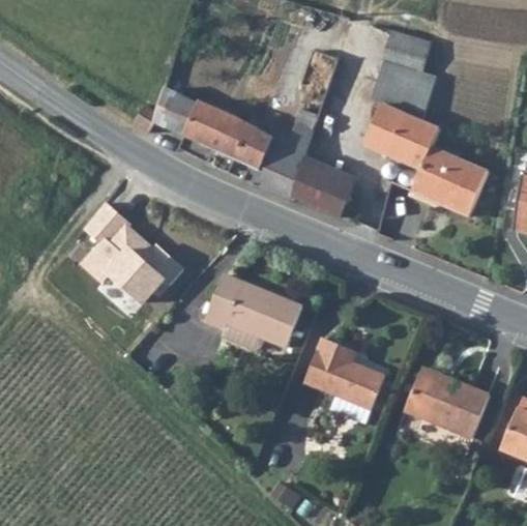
[(334,28),(332,37),(339,38),(348,13),(334,9),(330,27),(334,28)]
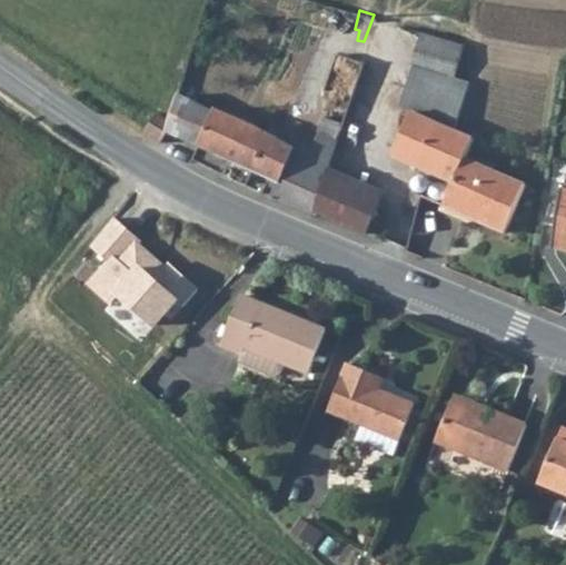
[(408,110),(389,152),(427,168),(440,122),(464,38),(421,27),(398,106),(408,110)]
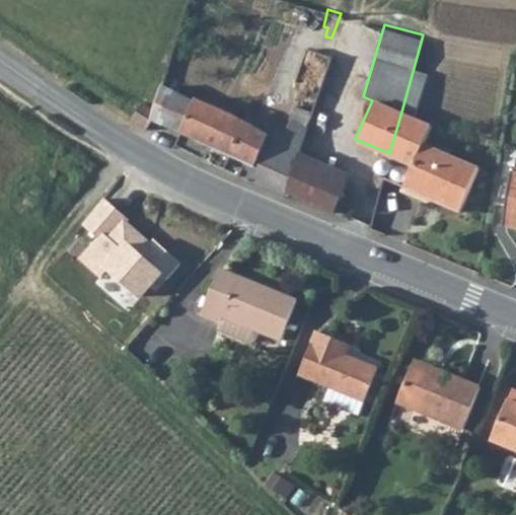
[(285,193),(298,151),(306,124),(290,117),(285,129),(271,123),(269,128),(195,97),(193,102),(156,87),(149,106),(134,101),(129,116),(146,128),(149,120),(251,165),(247,177),(285,193)]
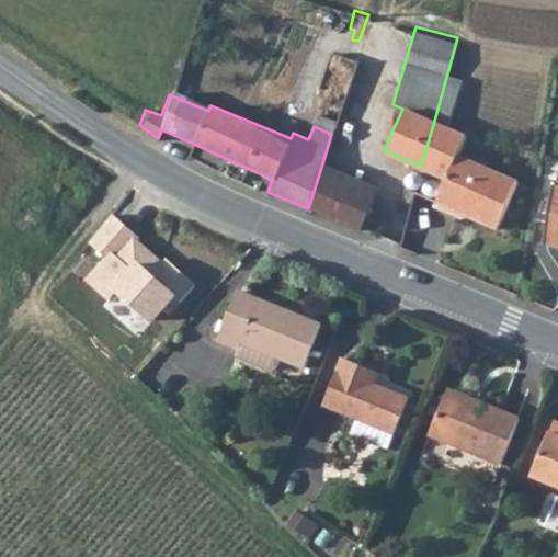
[(434,121),(421,166),(446,178),(437,201),(498,227),(517,180),(457,154),(466,134),(434,121)]
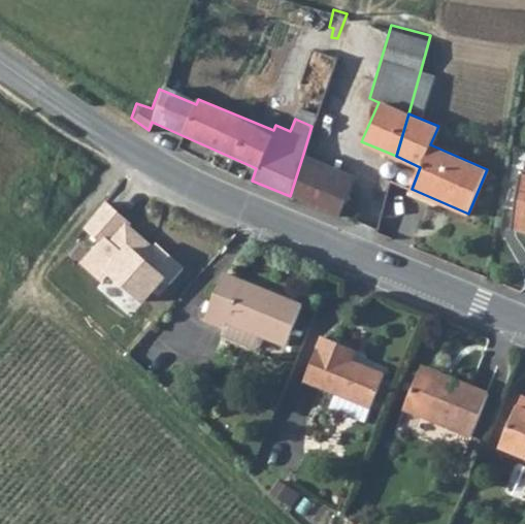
[(351,169),(303,154),(290,196),(336,214),(351,169)]
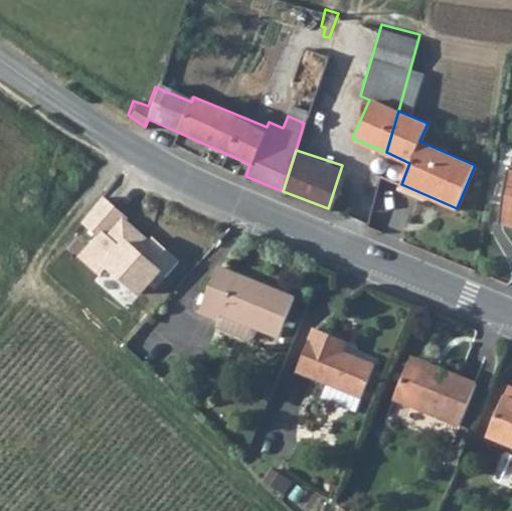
[(374,164),(372,172),(381,174),(382,167),(374,164)]
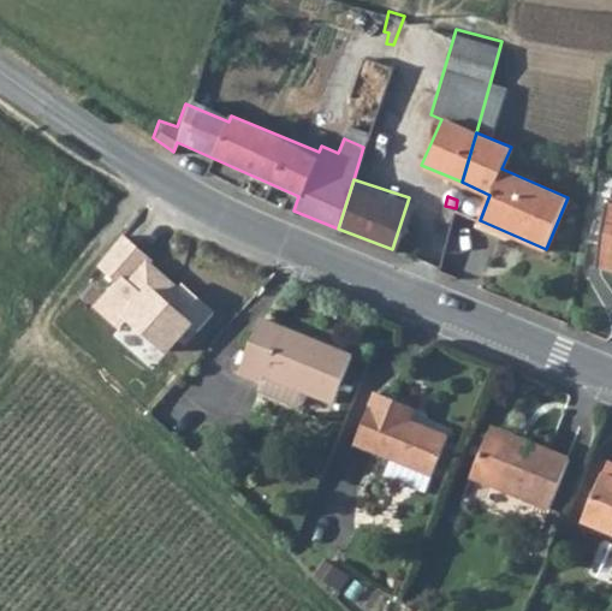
[(456,208),(445,206),(440,221),(451,224),(456,208)]
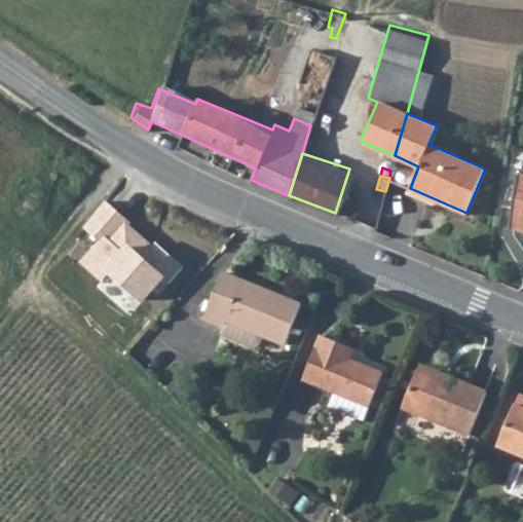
[(218,271),(197,318),(218,327),(221,320),(256,334),(281,344),(297,305),(218,271)]
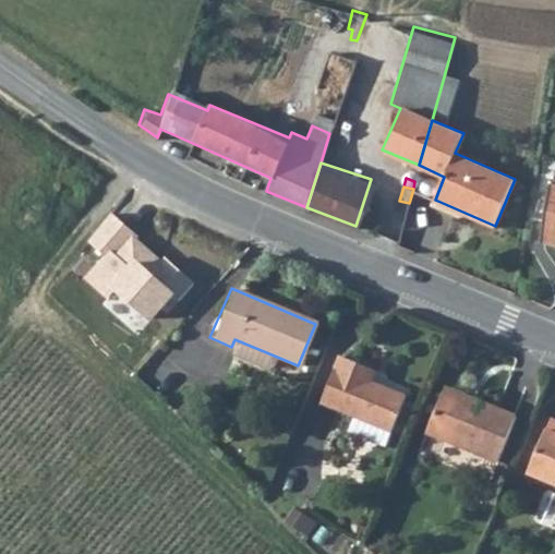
[(272,354),(234,339),(231,347),(229,352),(262,366),(267,365),(272,354)]
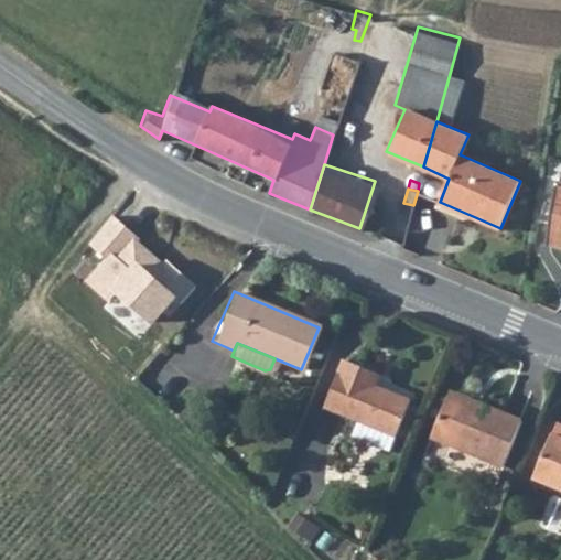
[(324,408),(356,421),(395,438),(409,402),(383,391),(379,397),(370,392),(379,374),(344,359),(324,408)]
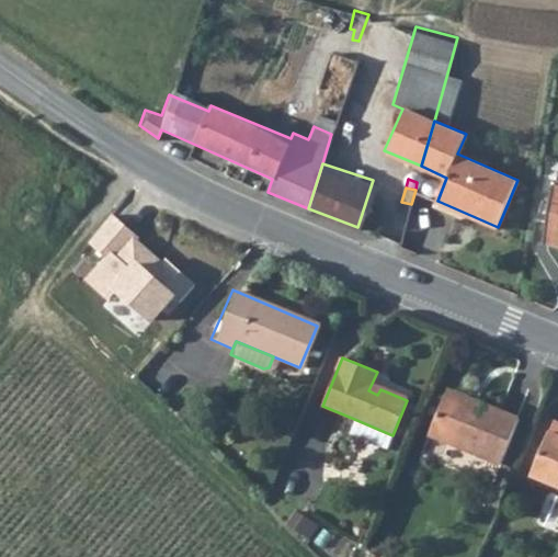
[(464,401),(443,393),(425,432),(497,463),(515,418),(476,401),(473,409),(468,408),(464,401)]
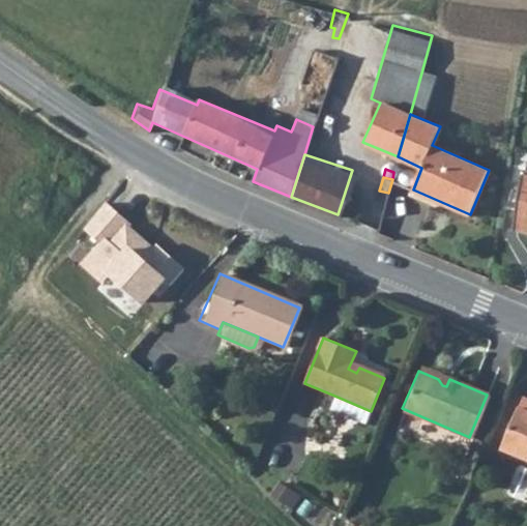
[(366,422),(371,411),(334,396),(330,407),(366,422)]
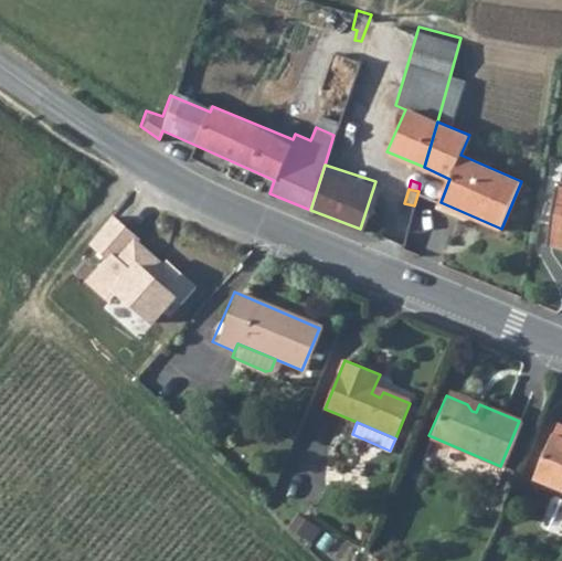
[(561,427),(557,425),(533,479),(561,491),(561,427)]
